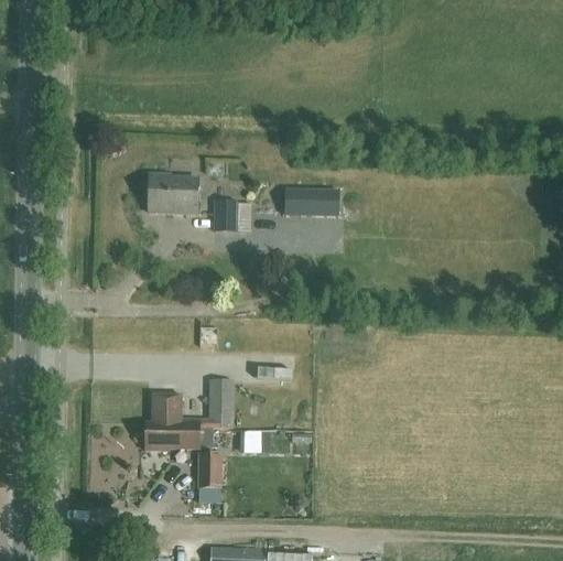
[(148,173),(148,212),(196,213),(197,176),(170,176),(170,174),(148,173)]
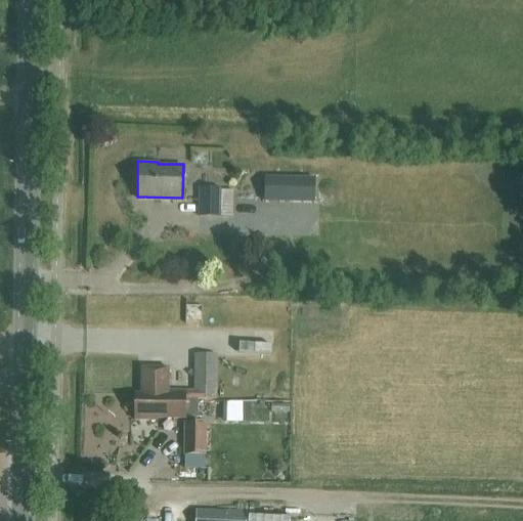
[(264,175),(264,183),(264,200),(277,200),(313,201),(313,176),(264,175)]
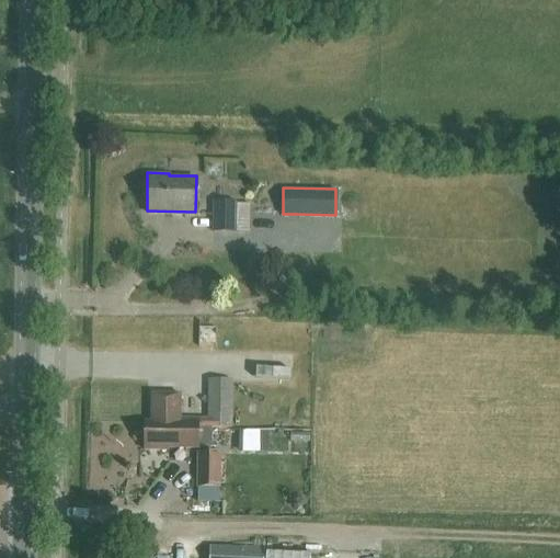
[(248,202),(236,202),(236,200),(210,200),(209,231),(236,231),(236,228),(248,229),(248,202)]
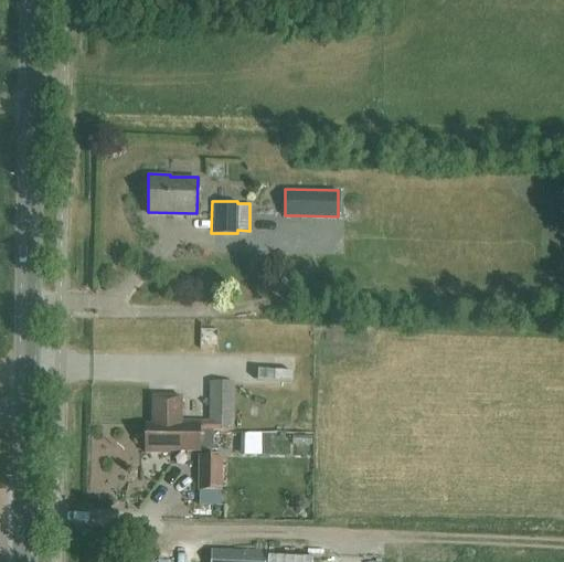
[(167,430),(214,431),(214,428),(233,428),(233,380),(210,380),(210,420),(181,420),(181,395),(151,394),(151,423),(151,424),(167,424),(167,430)]
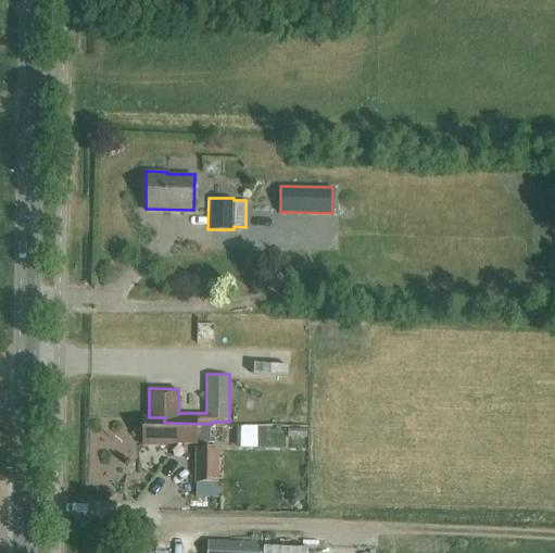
[(180,404),(204,403),(203,389),(179,390),(180,404)]
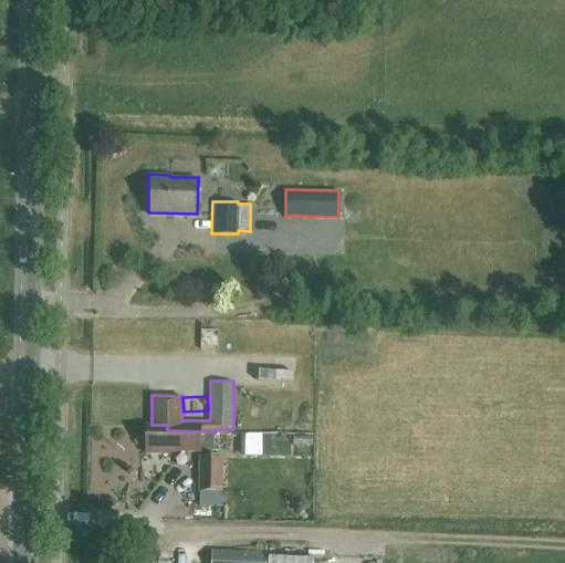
[(152,425),(152,424),(146,424),(146,451),(168,451),(168,449),(213,449),(215,431),(167,430),(167,425),(152,425)]
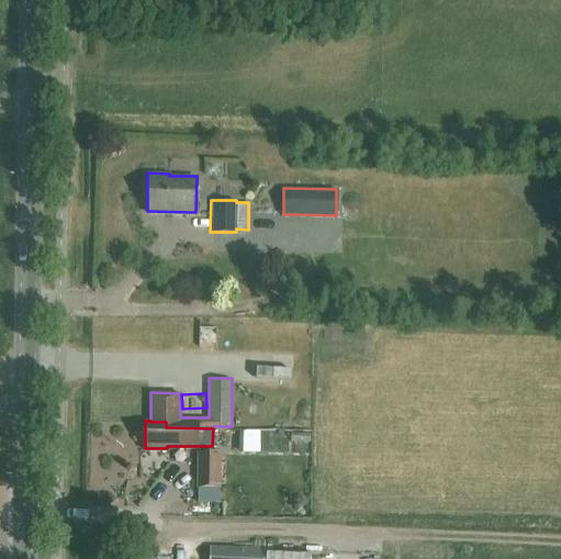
[(198,451),(197,487),(197,499),(219,499),(219,487),(220,451),(198,451)]
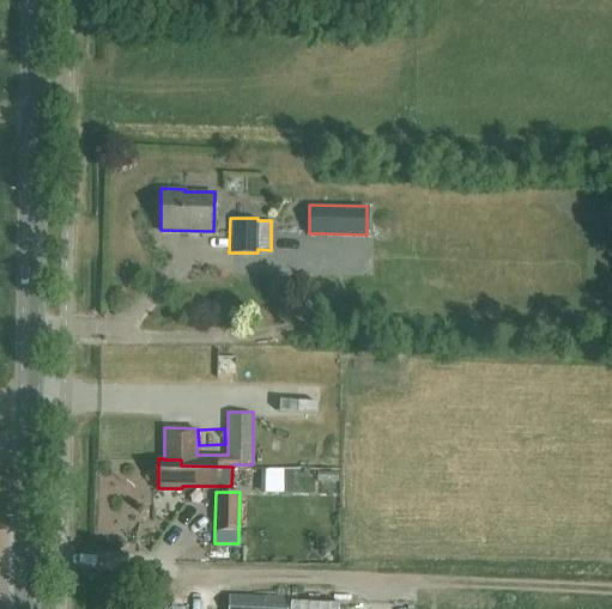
[(229,595),(229,608),(286,608),(286,597),(229,595)]
